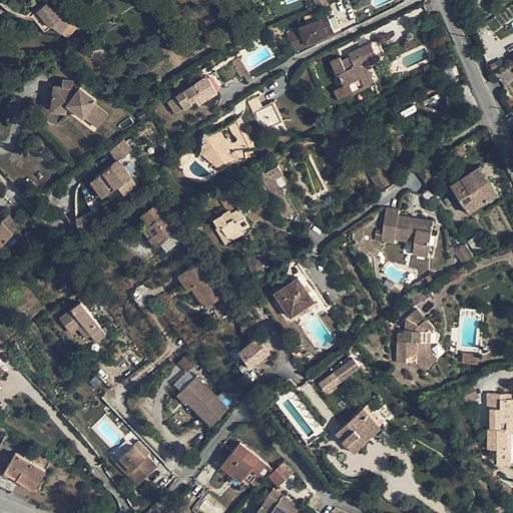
[(47,2),(31,14),(45,31),(52,25),(61,33),(69,38),(78,24),(64,13),(59,17),(47,2)]
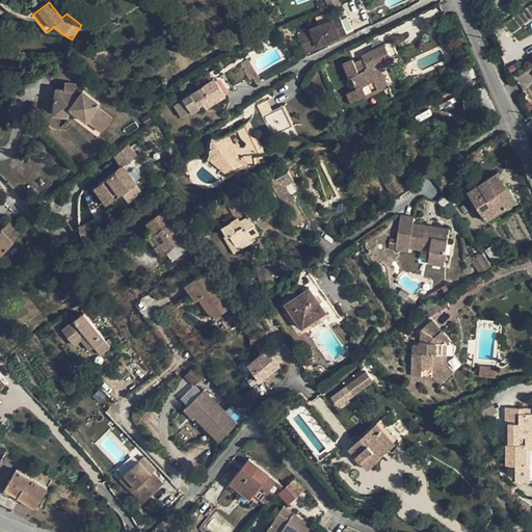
[(311,30),(298,34),(304,50),(317,45),(318,47),(326,44),(325,42),(329,40),(346,32),(346,30),(341,18),(340,16),(310,28),(311,30)]
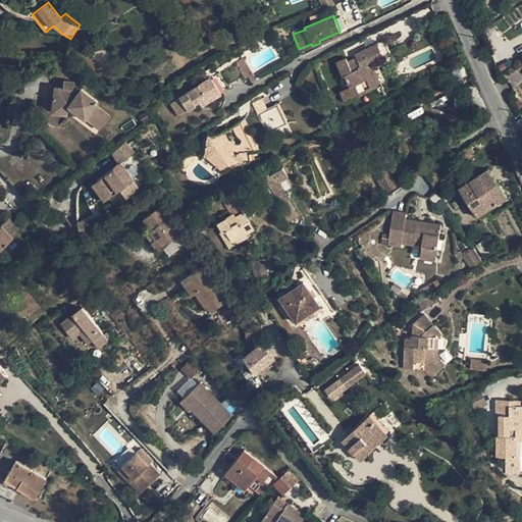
[(341,15),(334,17),(340,30),(346,28),(341,15)]
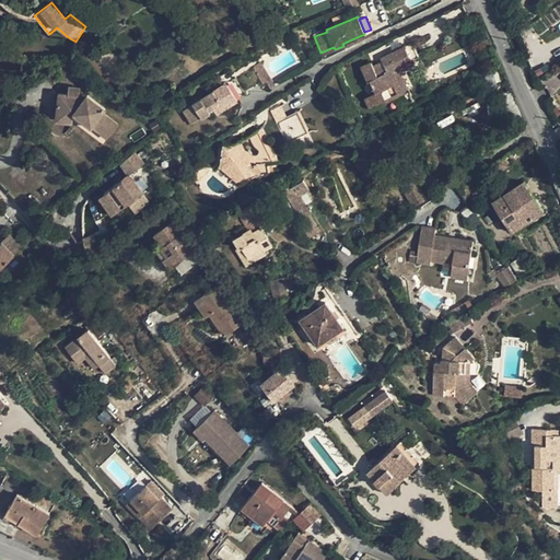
[(483,26),(478,30),(482,39),(488,36),(483,26)]
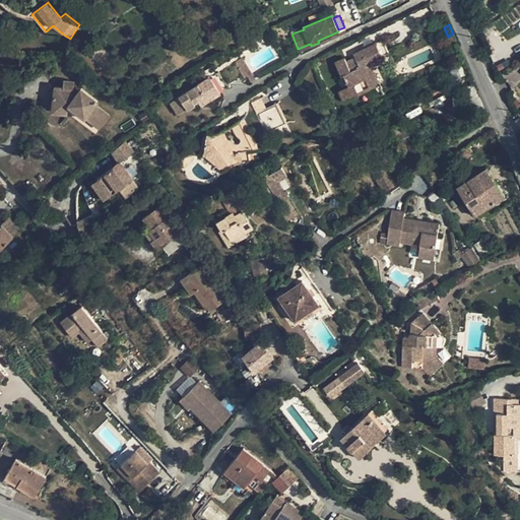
[(335,63),(342,76),(344,75),(349,86),(339,90),(344,101),(376,86),(366,65),(371,63),(383,57),(377,43),(353,54),(355,57),(358,61),(348,65),(346,61),(345,58),(335,63)]
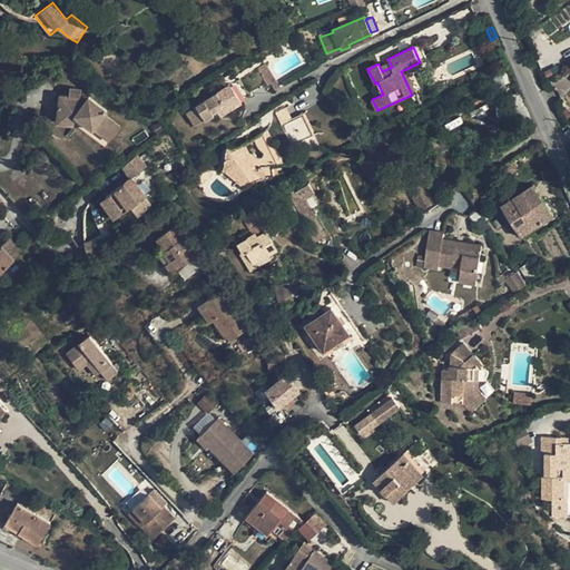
[(390,62),(380,67),(382,71),(392,67),(390,62)]
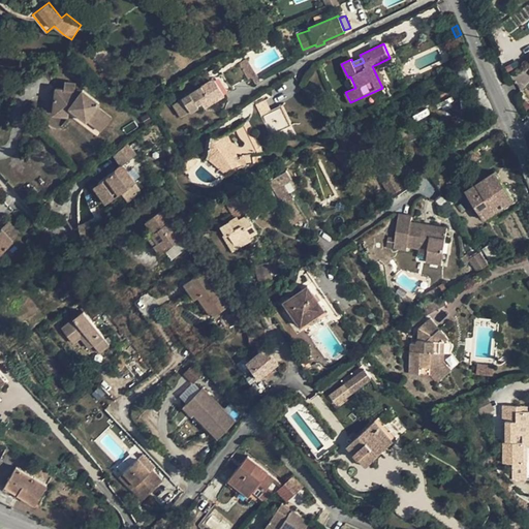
[(246,59),(238,63),(248,80),(251,76),(255,83),(259,81),(246,59)]
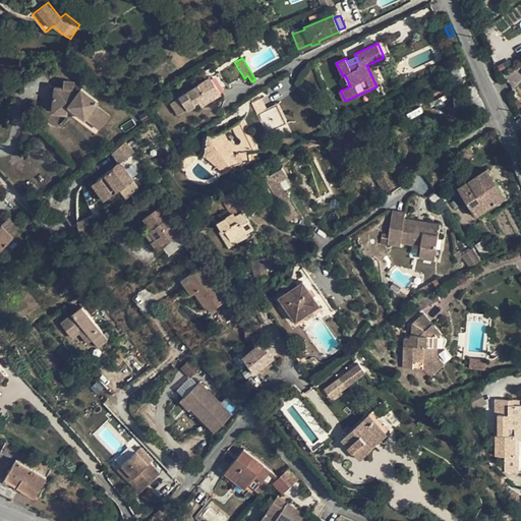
[(371,63),(366,65),(377,87),(382,84),(371,63)]
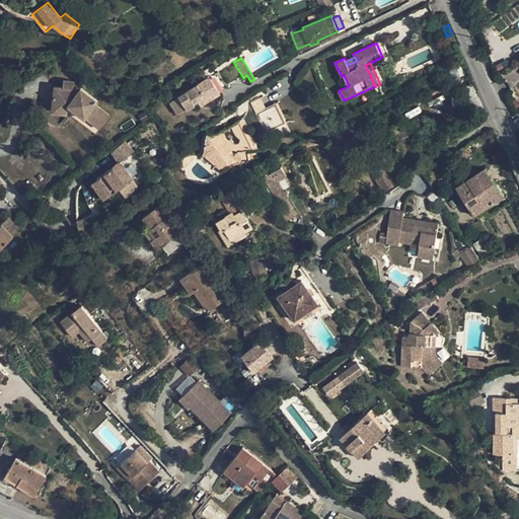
[(218,71),(170,101),(177,114),(187,107),(188,108),(194,104),(195,103),(194,102),(198,100),(201,104),(220,92),(228,86),(218,71)]
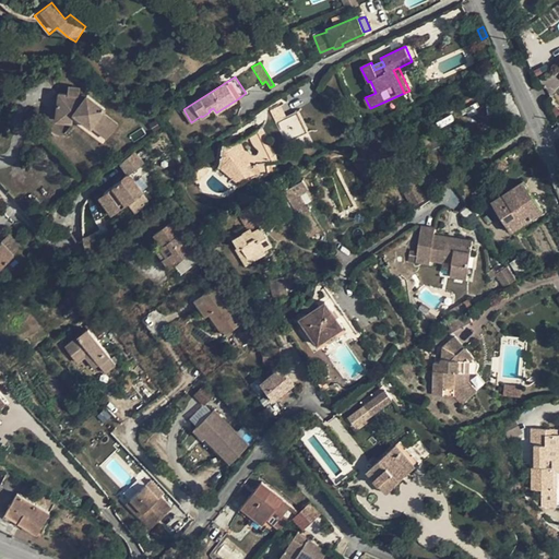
[(68,94),(59,93),(57,111),(73,114),(92,127),(107,138),(118,123),(103,113),(106,109),(87,95),(85,96),(83,99),(79,98),(80,87),(69,86),(68,94)]
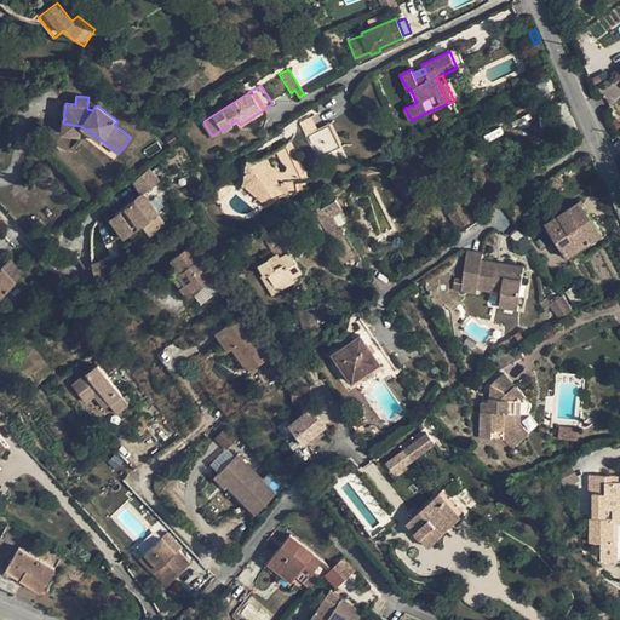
[(313,116),(300,122),(317,158),(338,145),(328,126),(320,131),(313,116)]
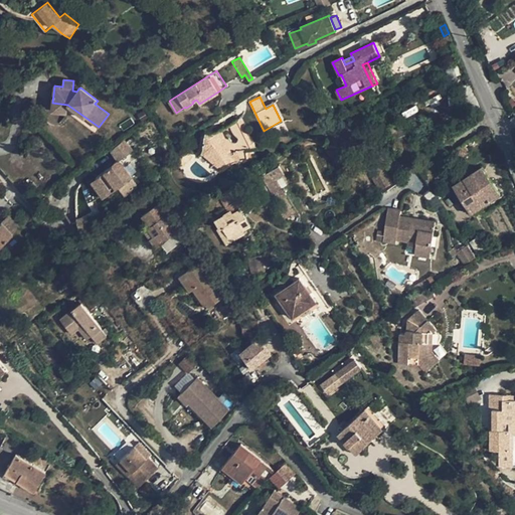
[(67,105),(52,103),(51,111),(66,113),(67,105)]
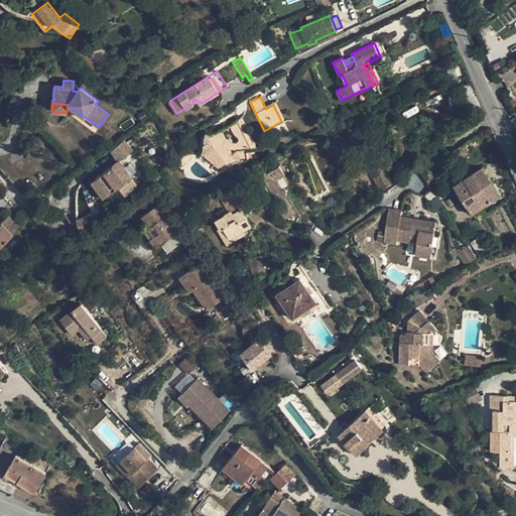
[(203,151),(202,152),(222,169),(223,168),(238,159),(249,160),(246,149),(252,149),(238,119),(230,125),(215,132),(206,131),(203,151)]
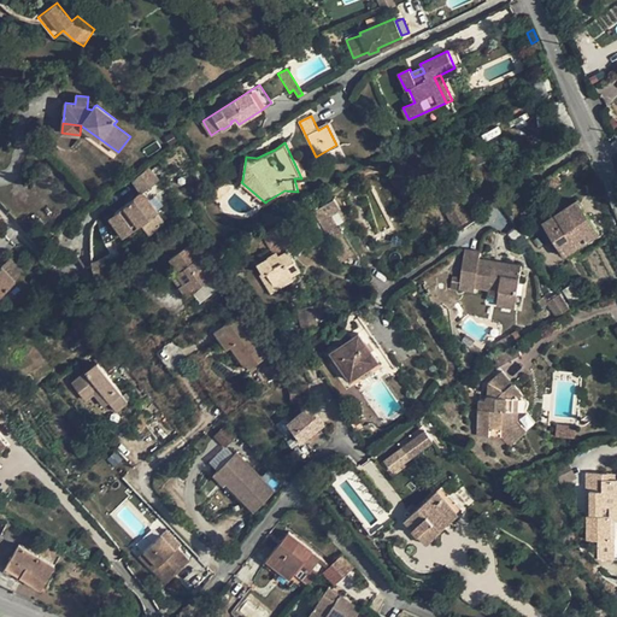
[(123,231),(121,233),(123,236),(141,223),(150,234),(166,222),(158,211),(145,191),(160,180),(148,168),(131,180),(140,192),(139,193),(137,194),(136,195),(136,197),(109,217),(110,218),(112,216),(123,231)]
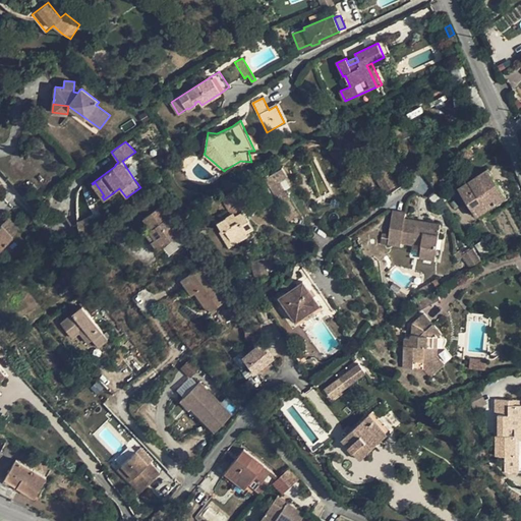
[(458,152),(462,159),(474,153),(470,146),(458,152)]
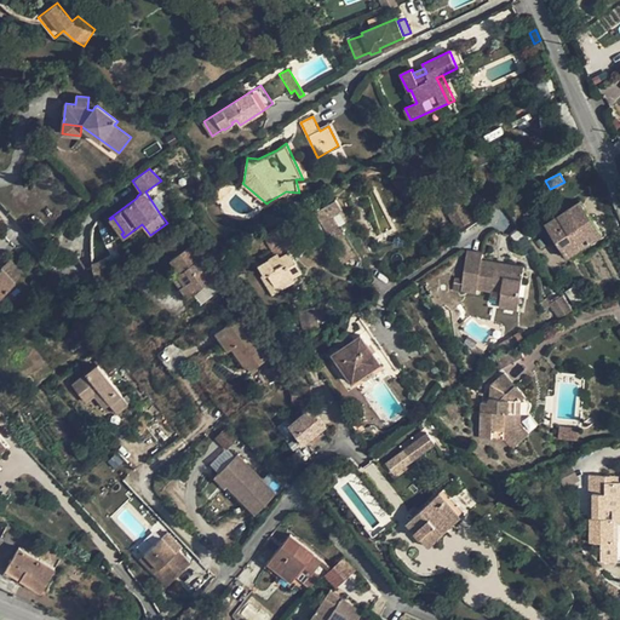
[(223,182),(211,195),(218,204),(231,188),(223,182)]
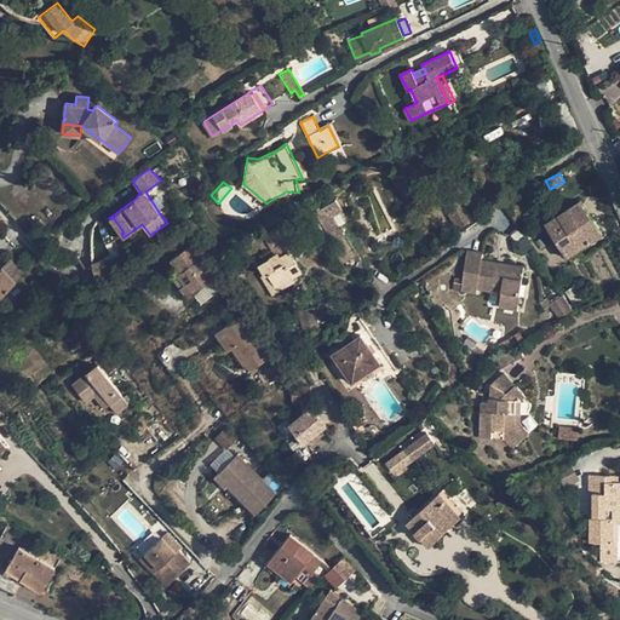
[(465,206),(459,199),(445,207),(451,216),(465,206)]
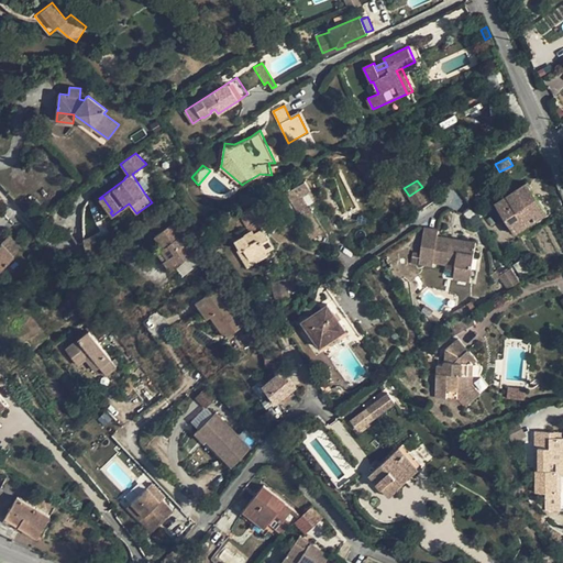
[(305,181),(286,192),(304,221),(312,216),(301,197),(311,190),(305,181)]
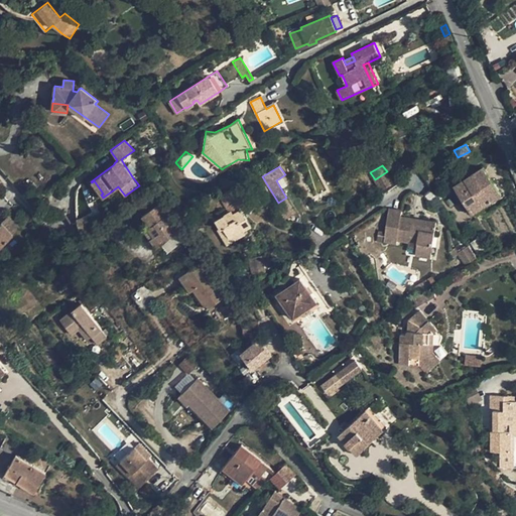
[(420,170),(432,188),(438,184),(426,166),(420,170)]
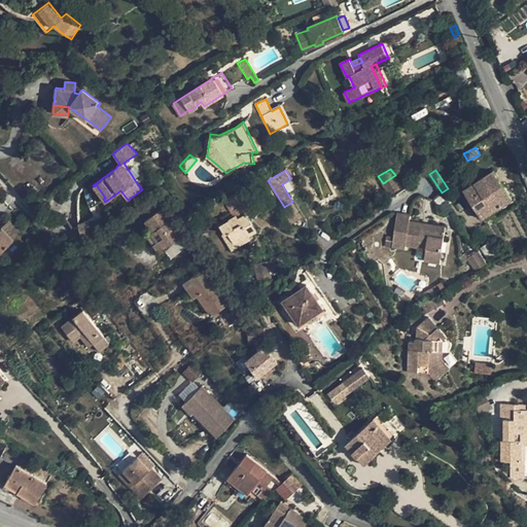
[(493,171),(464,189),(483,218),(513,199),(493,171)]
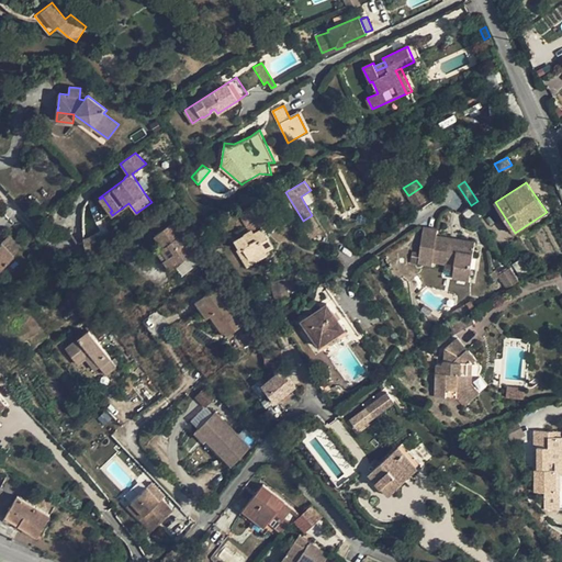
[(429,200),(422,187),(408,195),(415,208),(429,200)]
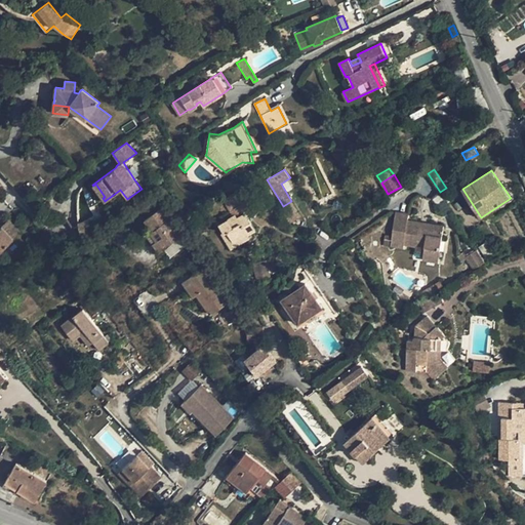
[(93,191),(84,194),(89,207),(97,204),(93,191)]
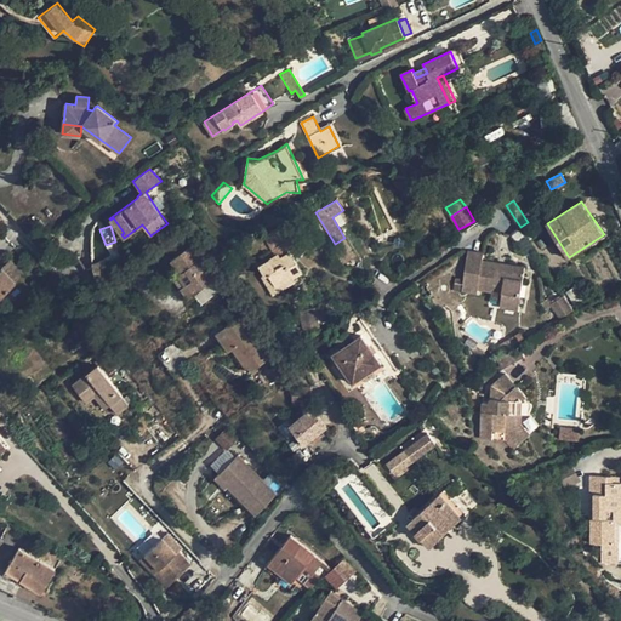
[(277,255),(258,265),(265,274),(268,272),(275,284),(291,274),(292,277),(294,275),(302,271),(281,238),(286,235),(280,226),(265,234),(277,255)]
